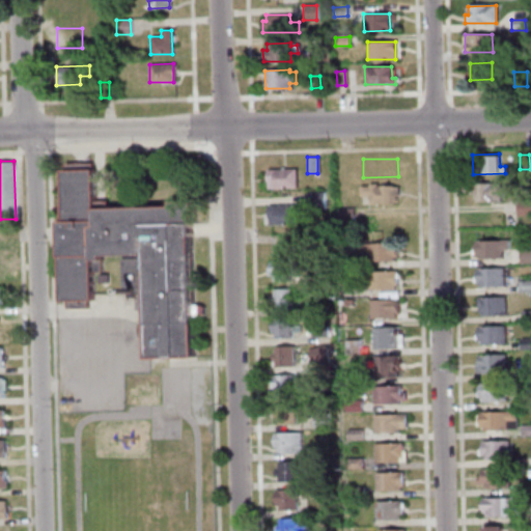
[(63,302),(61,204),(66,204),(65,171),(67,171),(67,164),(95,164),(95,171),(98,171),(98,202),(110,202),(111,210),(174,207),(174,202),(197,201),(198,224),(194,224),(196,306),(203,306),(206,308),(206,316),(204,319),(196,319),(197,357),(150,358),(149,294),(136,295),(137,299),(131,299),(131,295),(122,295),(122,260),(148,259),(148,255),(105,257),(105,261),(104,261),(104,274),(95,274),(96,302),(90,302),(90,309),(70,310),(70,302),(63,302)]
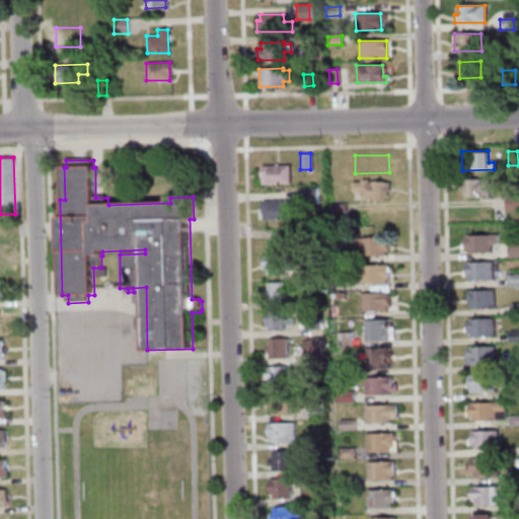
[(260,166),(288,165),(288,183),(260,184),(260,166)]
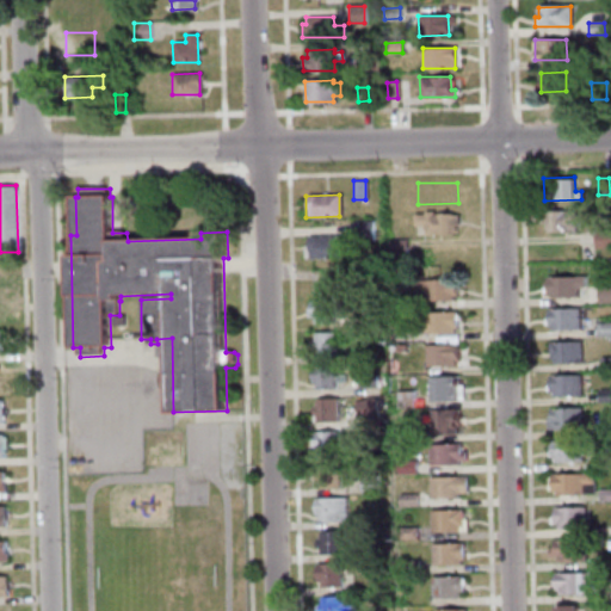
[(539,213),(541,224),(544,224),(544,233),(574,232),(574,227),(576,227),(576,217),(574,217),(574,211),(545,211),(545,213),(539,213)]
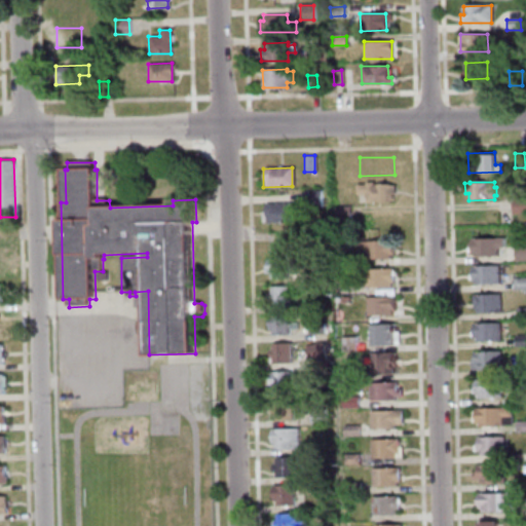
[(355,184),(389,184),(390,201),(357,202),(355,184)]
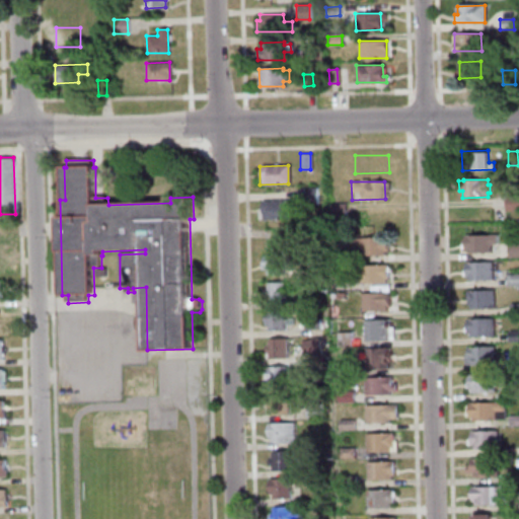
[(299,188),(315,188),(316,205),(299,205),(299,188)]
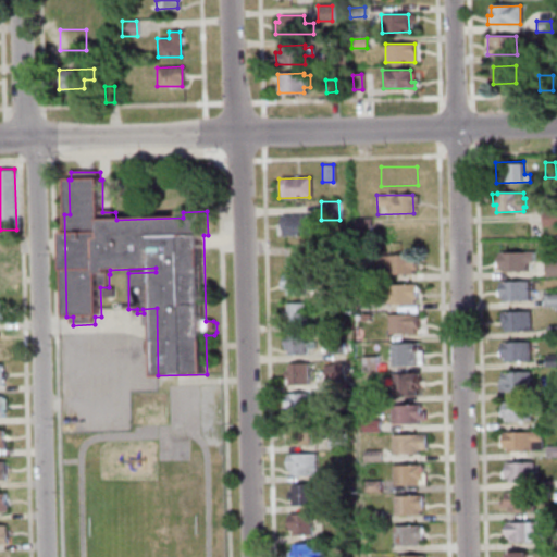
[(556,210),(542,210),(542,226),(556,225),(556,210)]
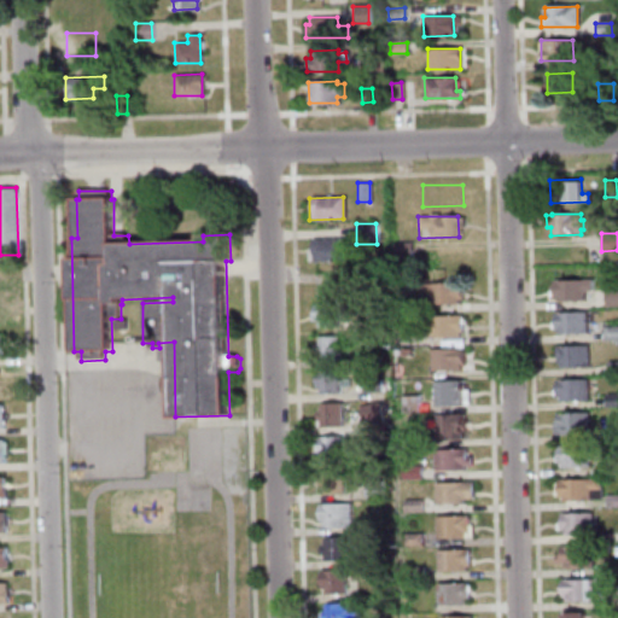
[(310,239),(344,238),(344,260),(312,261),(310,239)]
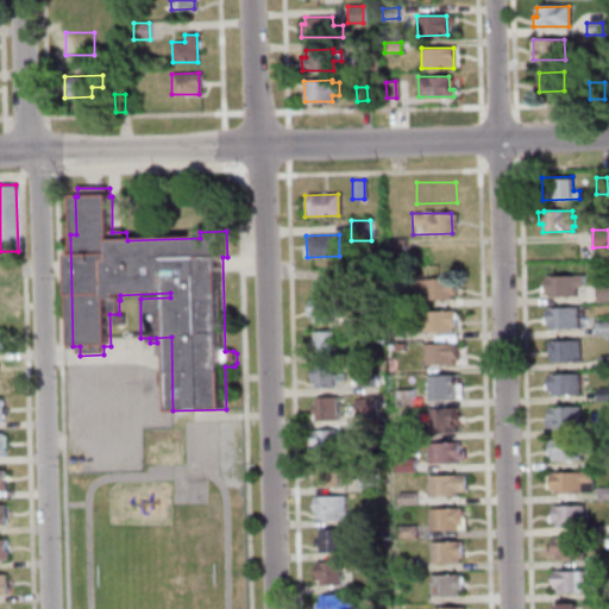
[(387,238),(405,238),(405,252),(387,252),(387,238)]
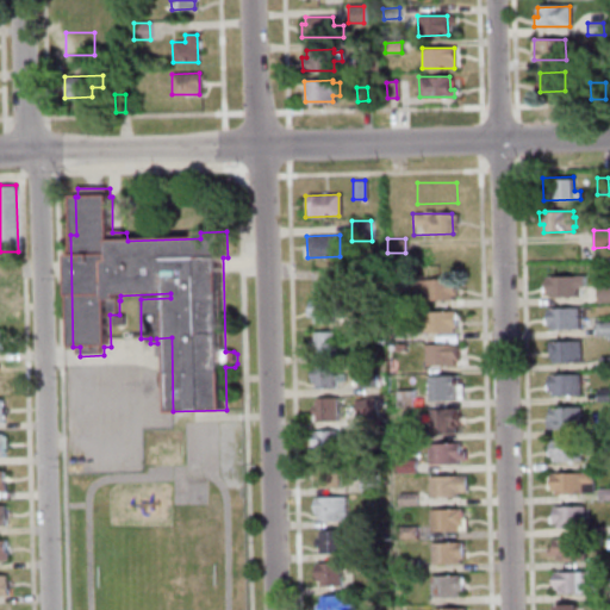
[(545,278),(546,294),(548,294),(548,298),(577,297),(577,287),(584,287),(583,275),(545,278)]
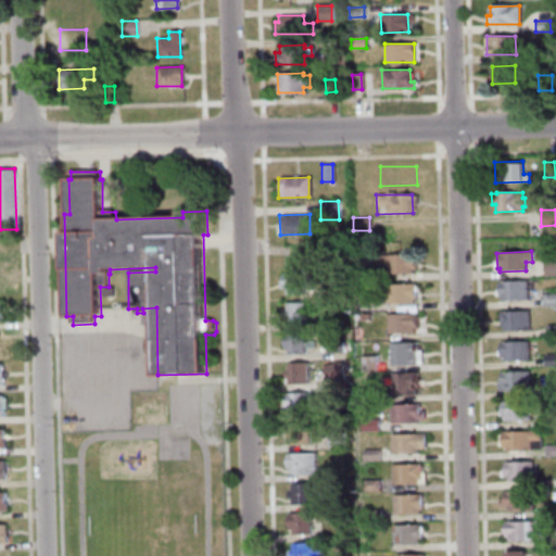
[(386,254),(413,254),(413,273),(387,274),(386,254)]
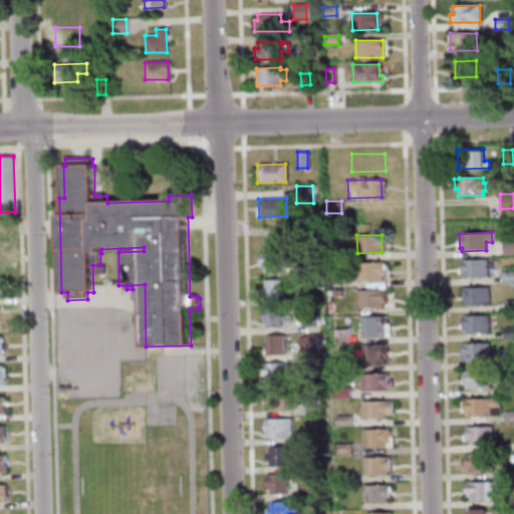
[(513,240),(502,240),(502,255),(513,255),(513,240)]
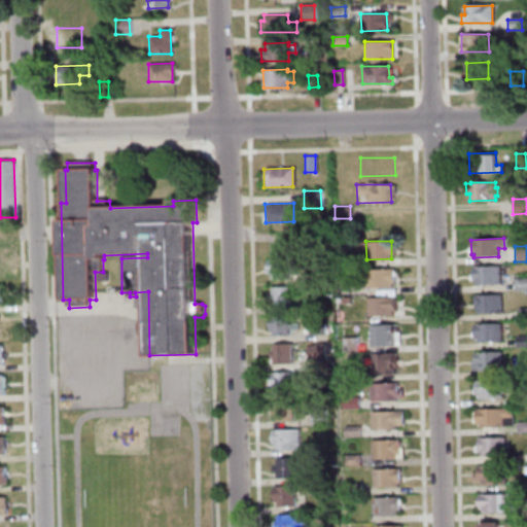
[(294,261),(295,271),(287,271),(288,278),(270,279),(269,258),(287,257),(287,261),(294,261)]
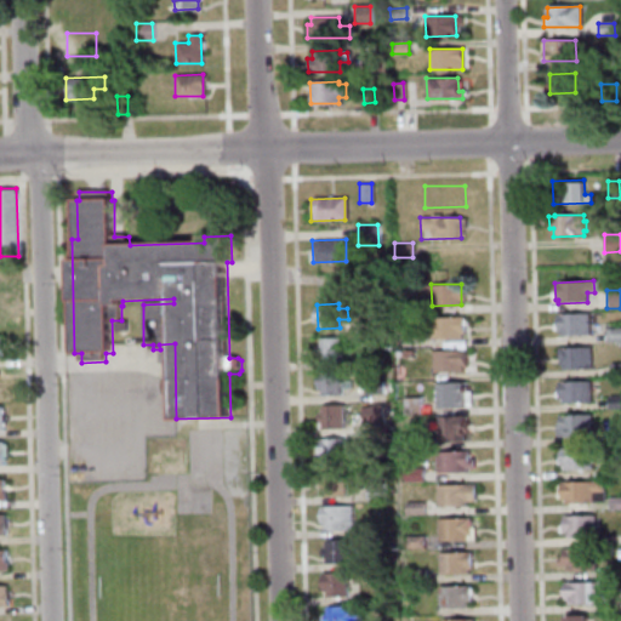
[(556,314),(556,324),(552,324),(552,330),(556,330),(556,331),(559,331),(559,336),(588,335),(587,314),(556,314)]
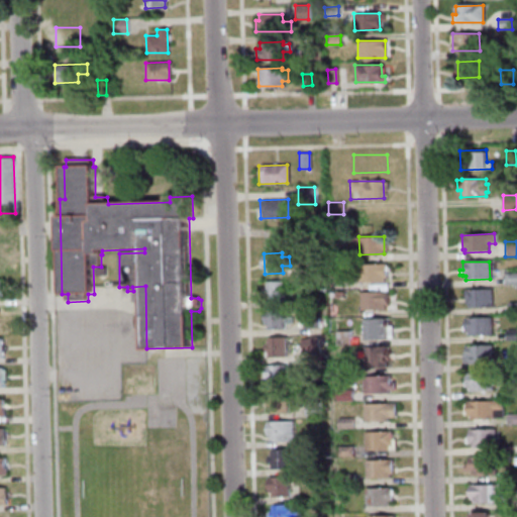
[(358,265),(385,264),(386,282),(359,283),(358,265)]
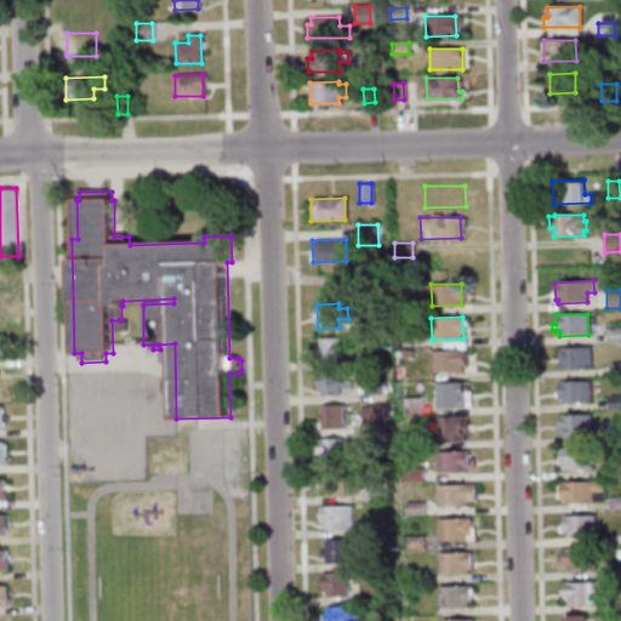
[(118,323),(129,322),(130,332),(118,334),(118,323)]
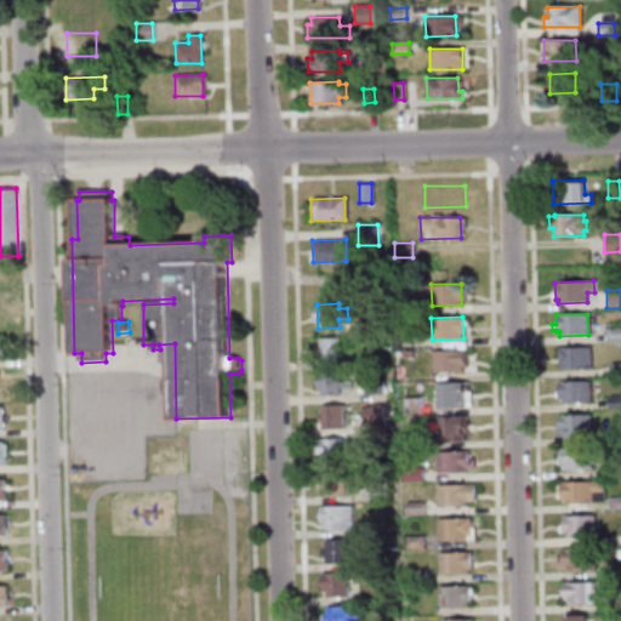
[(620,329),(604,329),(604,341),(620,341),(620,329)]
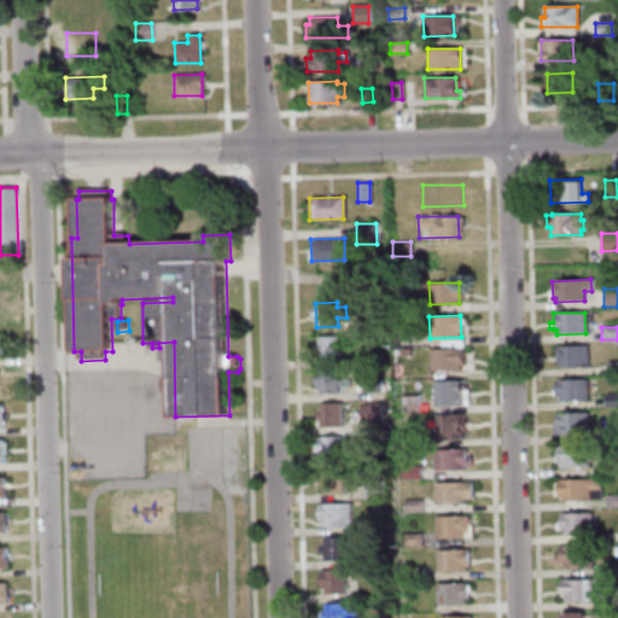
[(318,337),(339,337),(339,360),(318,360),(318,337)]
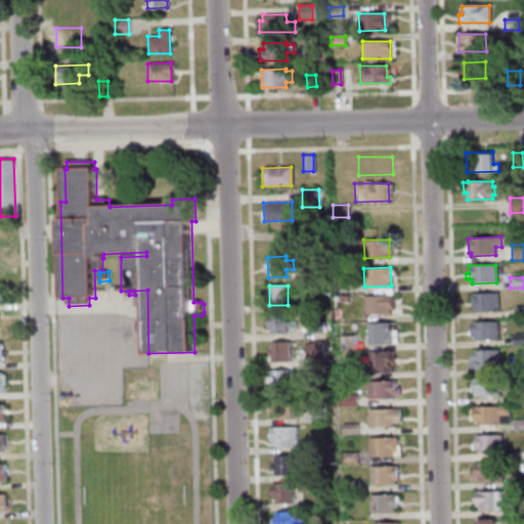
[(469,293),(470,307),(474,307),(474,312),(498,312),(498,293),(469,293)]
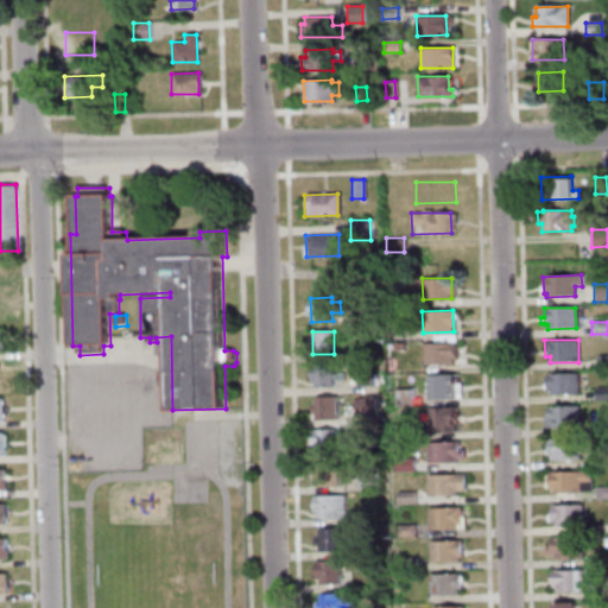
[(423,344),(455,343),(455,363),(424,365),(423,344)]
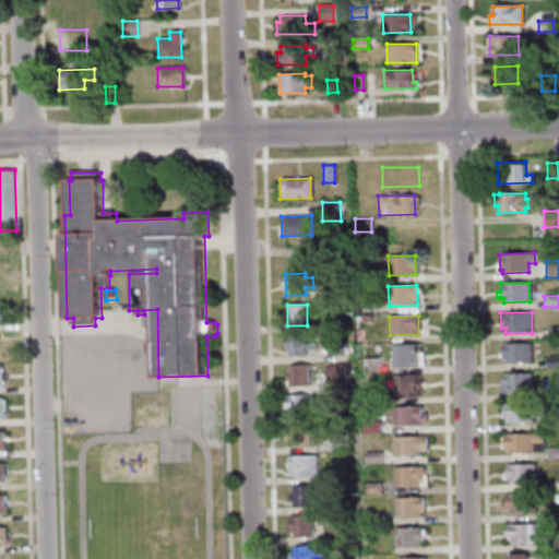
[(325,319),(343,319),(344,330),(326,331),(325,319)]
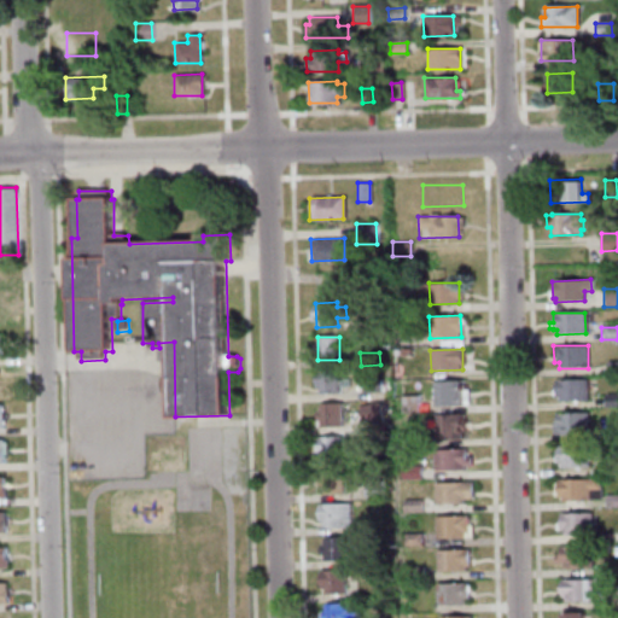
[(617,361),(606,361),(606,372),(617,372),(617,361)]
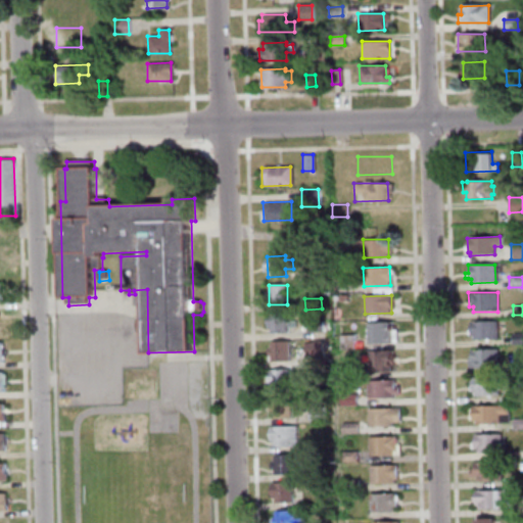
[(268,314),(286,313),(287,333),(268,334),(268,314)]
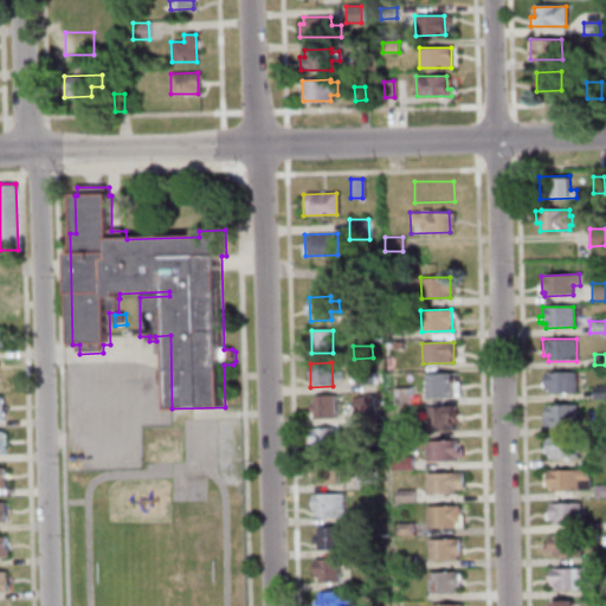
[(543,372),(543,381),(541,381),(541,387),(545,387),(545,389),(547,389),(547,393),(575,393),(575,372),(543,372)]
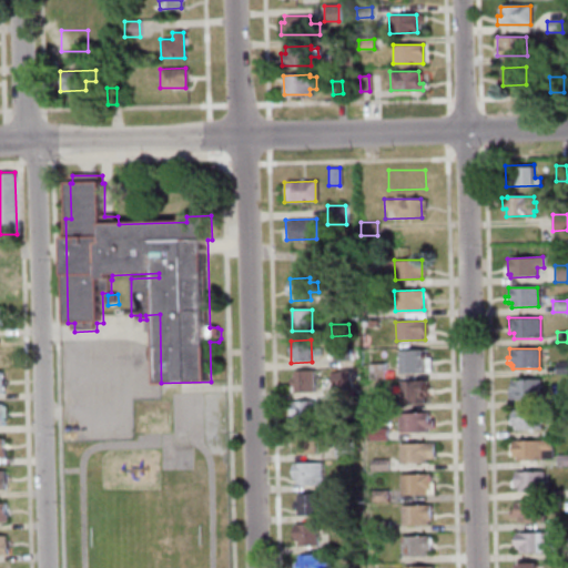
[(332,350),(350,350),(350,361),(332,362),(332,350)]
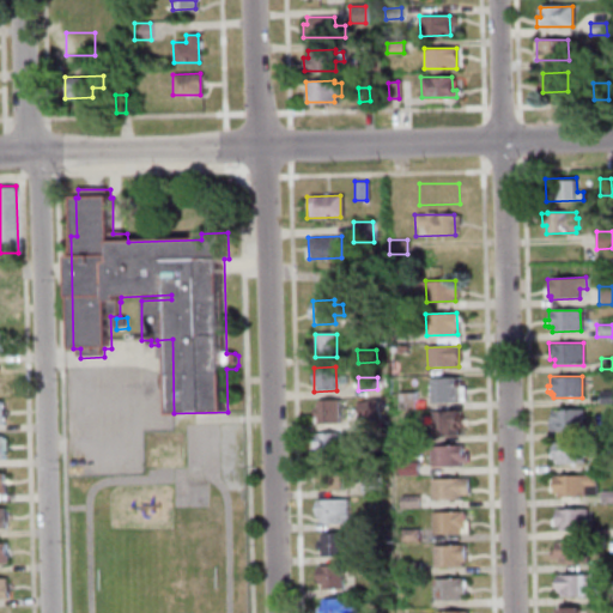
[(429,378),(459,377),(460,402),(430,404),(429,378)]
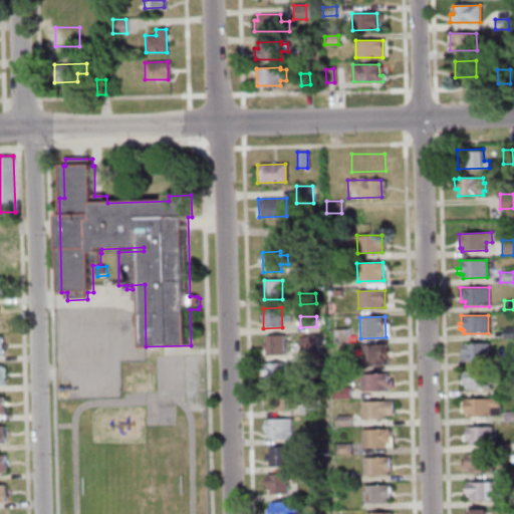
[(513,327),(503,328),(503,338),(513,337),(513,327)]
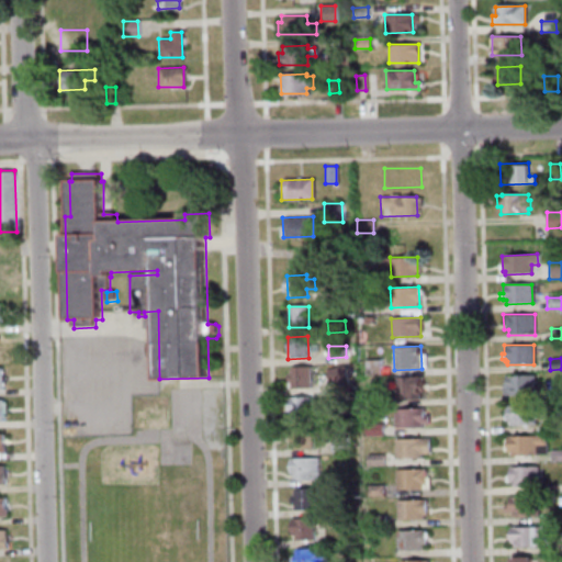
[(364,360),(380,360),(380,374),(364,374),(364,360)]
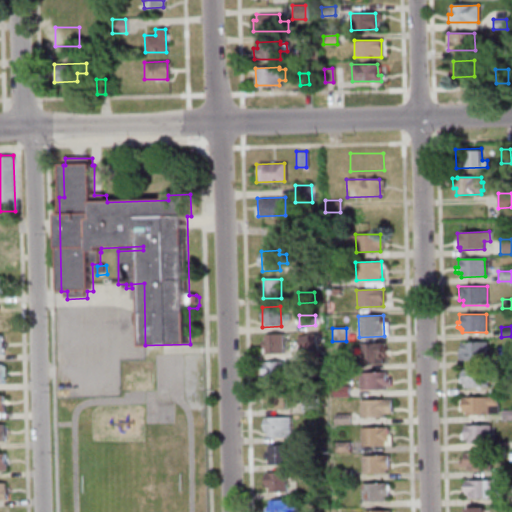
[(298,336),(314,333),(317,350),(301,353),(298,336)]
